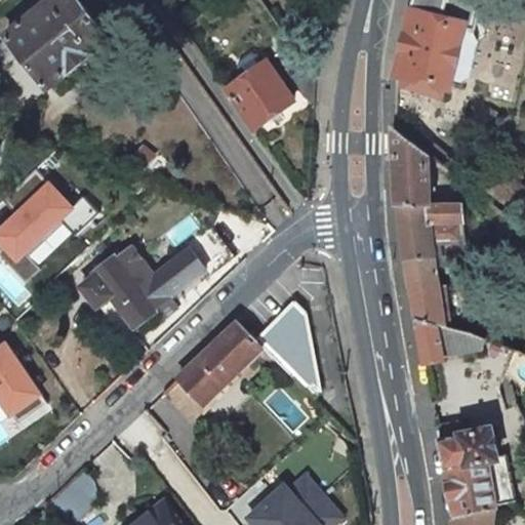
[(107,39),(78,0),(43,0),(1,31),(42,85),(107,39)]
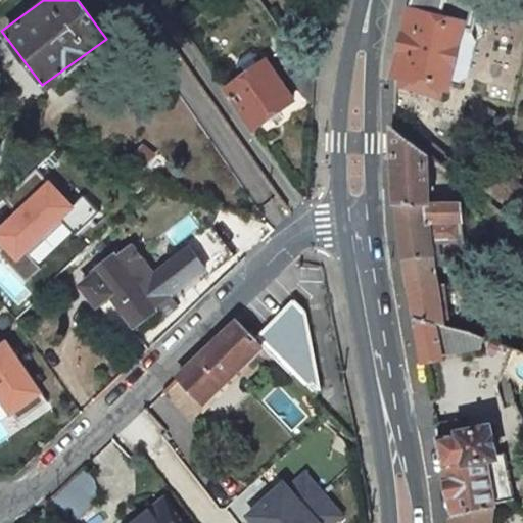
[(473,25),(479,0),(411,0),(396,62),(395,83),(445,96),(448,85),(449,85),(465,22),(473,25)]
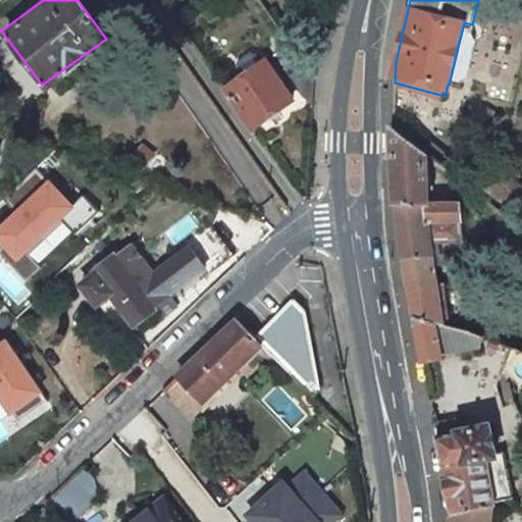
[(449,85),(460,88),(466,75),(475,37),(472,24),(464,22),(449,85)]
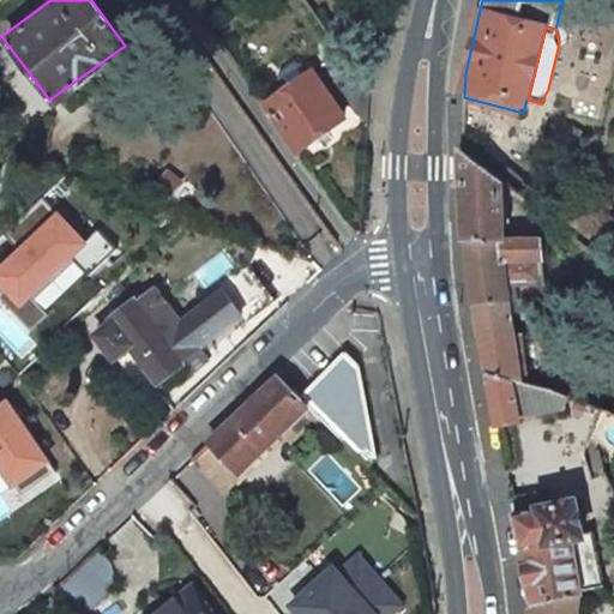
[(342,119),(311,72),(265,106),(298,152),(342,119)]
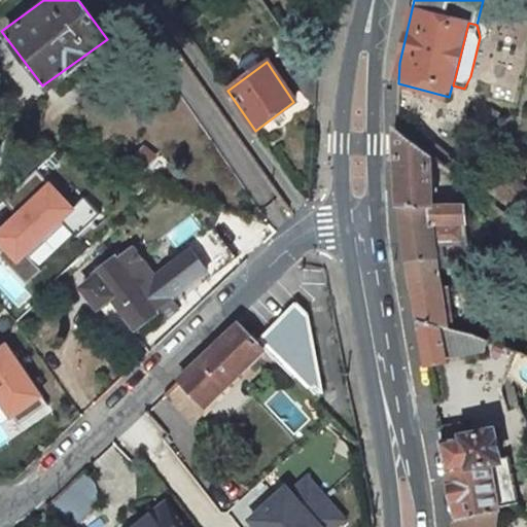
[(466,246),(462,206),(432,206),(432,157),(395,128),(398,211),(405,258),(416,319),(446,330),(433,253),(433,247),(466,246)]
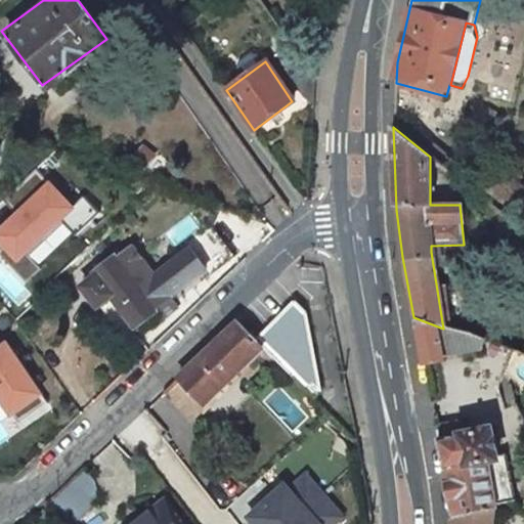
[(523,199),(523,186),(500,169),(488,186),(517,209),(523,199)]
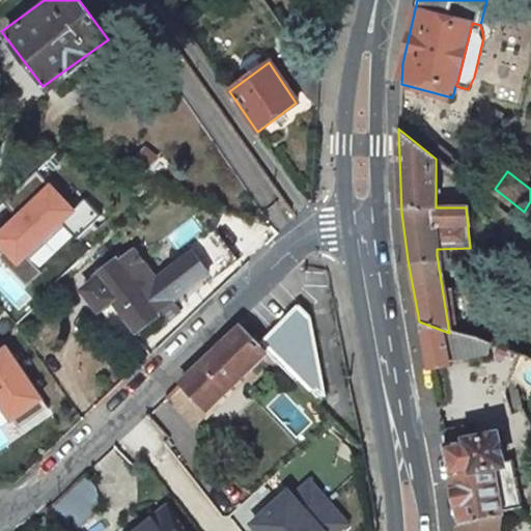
[(50,184),(0,229),(0,249),(16,267),(76,211),(50,184)]
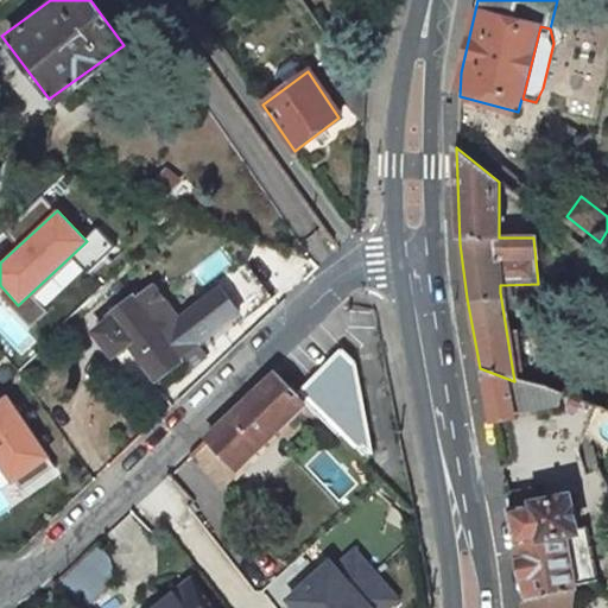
[(182,355),(198,343),(153,284),(137,298),(134,296),(109,315),(112,317),(94,331),(113,354),(130,342),(157,378),(168,369),(176,381),(191,369),(182,355)]
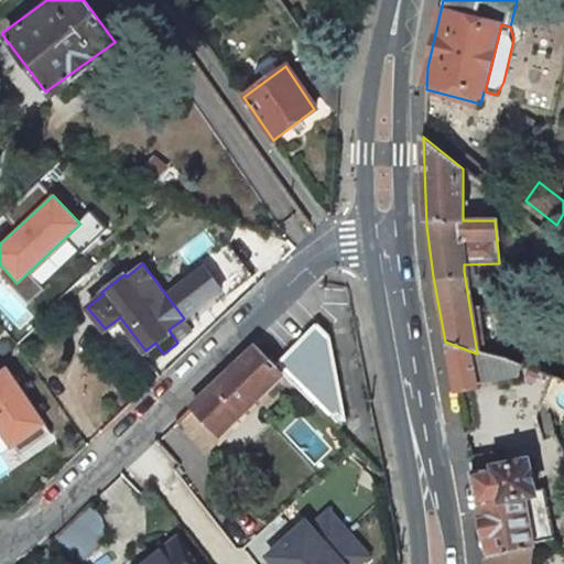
[(495,282),(487,283),(488,293),(497,292),(495,282)]
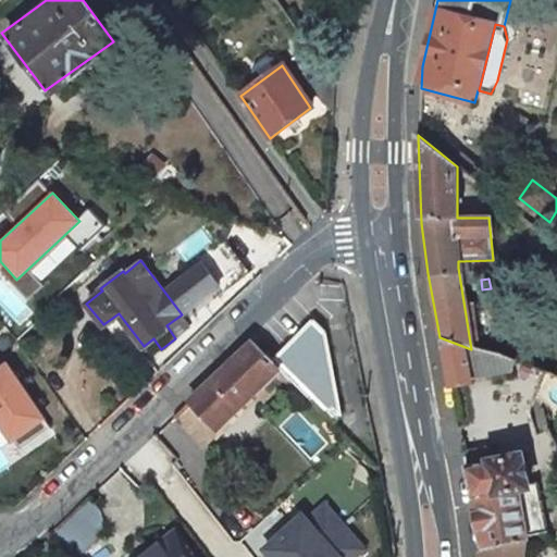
[(287,378),(327,420),(339,409),(325,330),(314,321),(272,362),(287,378)]
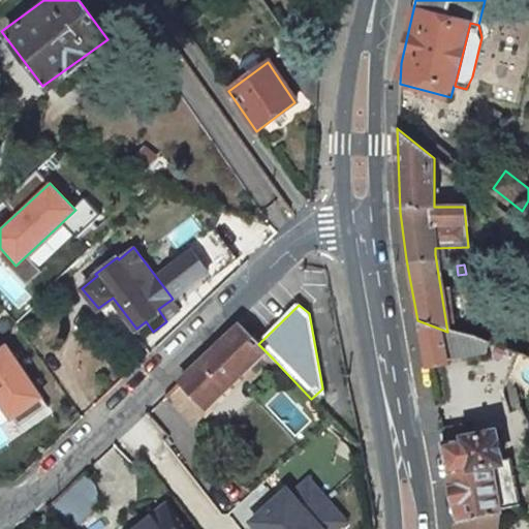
[(445,363),(486,361),(491,348),(447,332),(417,320),(426,366),(445,365),(445,363)]
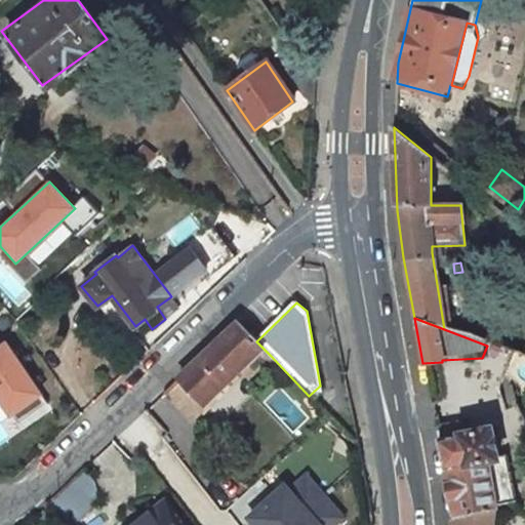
[(237,322),(178,377),(203,404),(242,367),(250,375),(271,356),(256,341),(237,322)]
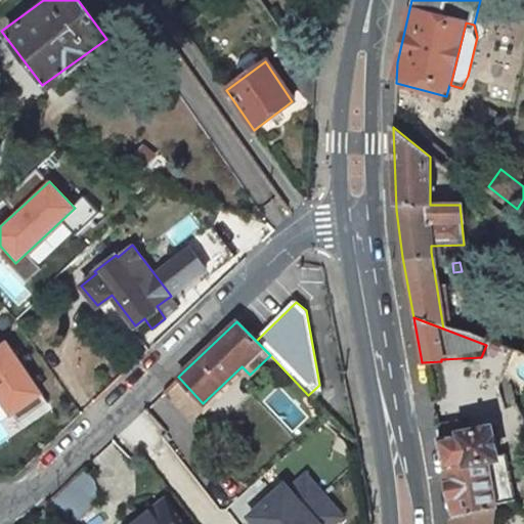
[(0,420),(2,423),(41,395),(0,336),(0,420)]
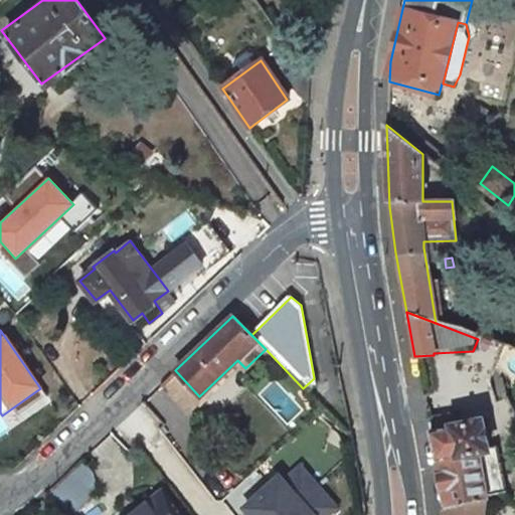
[(187,408),(199,396),(175,370),(163,381),(187,408)]
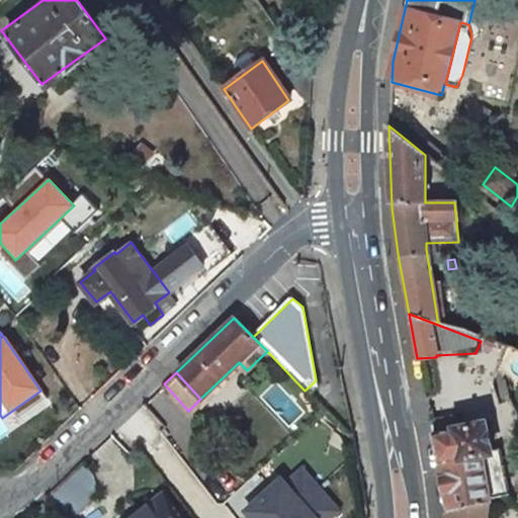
[(143,404),(110,435),(132,457),(165,426),(143,404)]
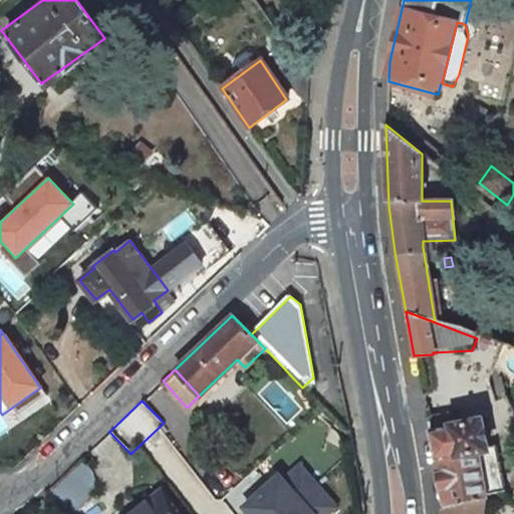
[(486,449),(480,422),(429,432),(443,506),(479,500),(486,499),(485,498),(503,494),(494,448),(486,449)]
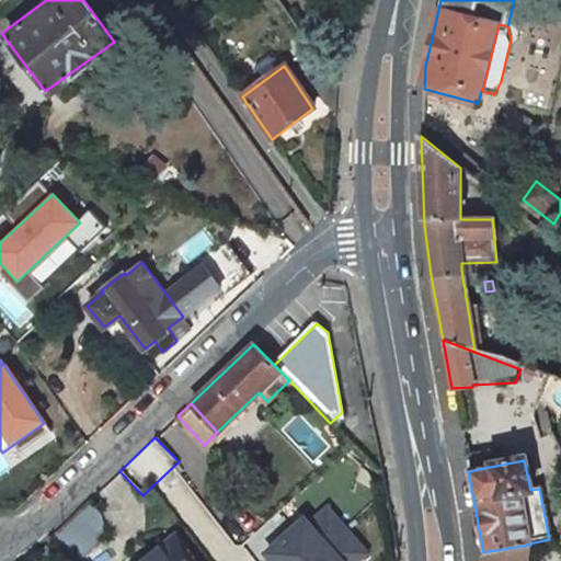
[(103,535),(99,513),(88,501),(54,533),(75,560),(103,535)]
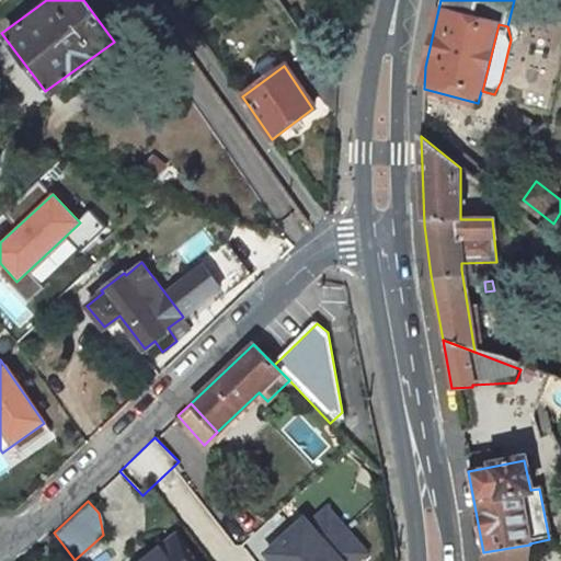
[(328,501),(264,556),(268,560),(365,560),(374,553),(328,501)]
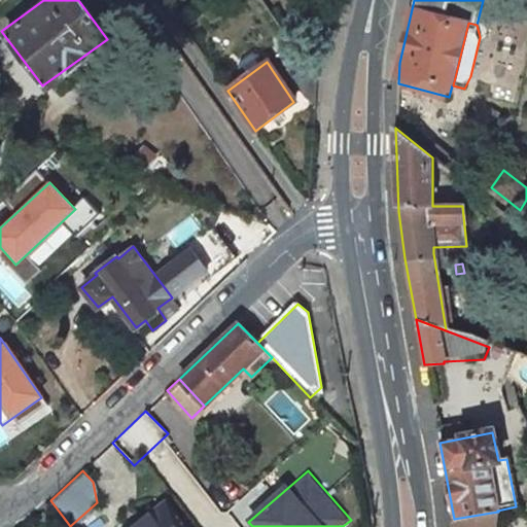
[(136,526),(181,526),(166,505),(136,526)]
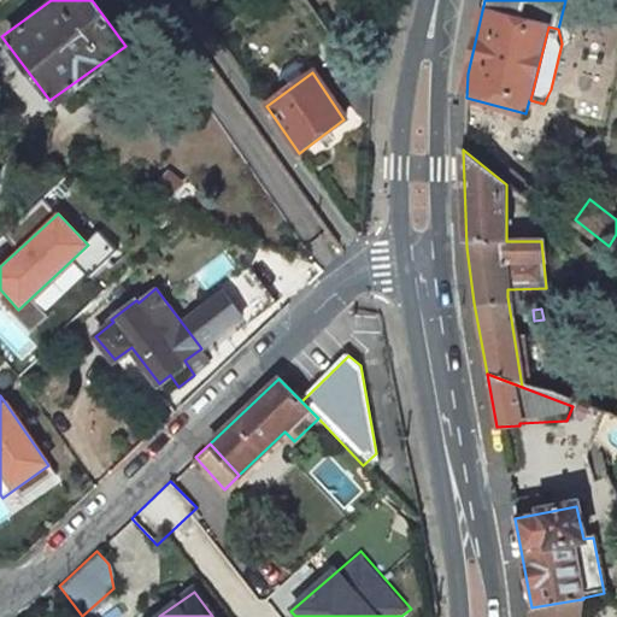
[(529,616),(574,616),(575,600),(532,607),(529,616)]
